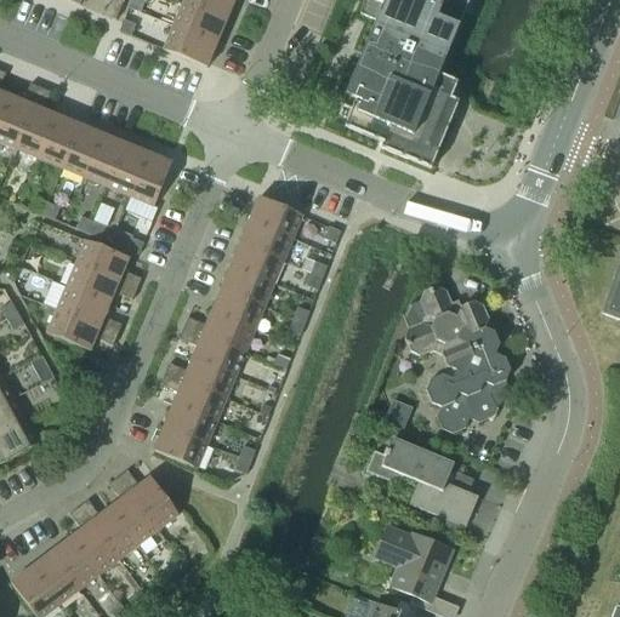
[(117,18),(123,0),(109,0),(104,13),(117,18)]
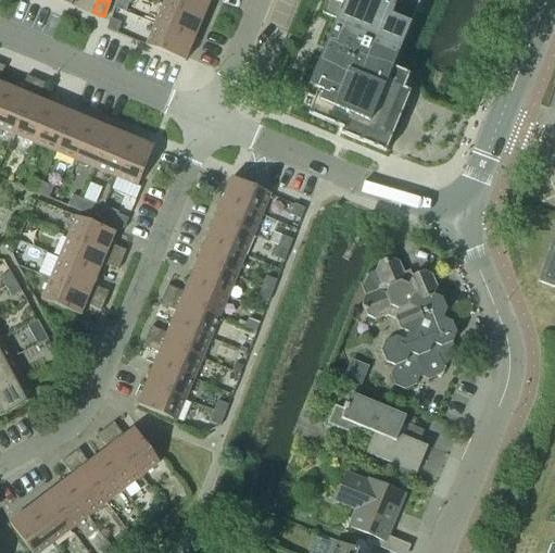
[(202,17),(210,0),(164,0),(163,2),(202,17)]
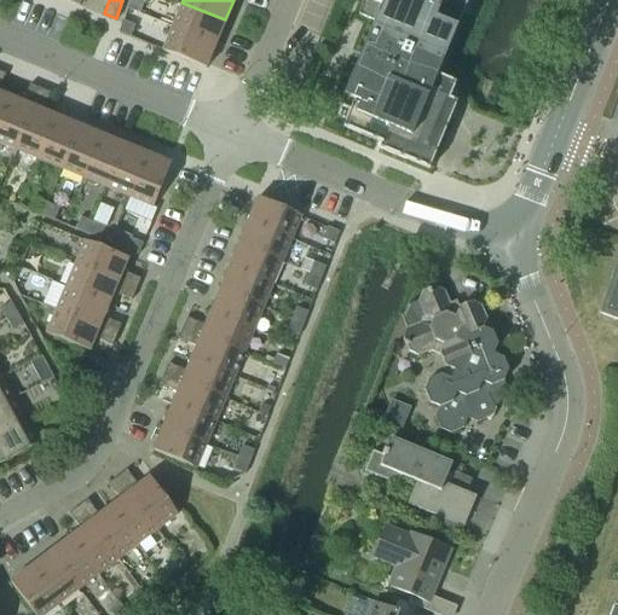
[(437,73),(463,10),(467,0),(363,0),(358,12),(375,18),(362,51),(364,52),(361,61),(358,59),(344,93),(354,98),(342,125),(381,141),(380,146),(429,167),(457,100),(450,97),(456,82),(456,81),(437,73)]
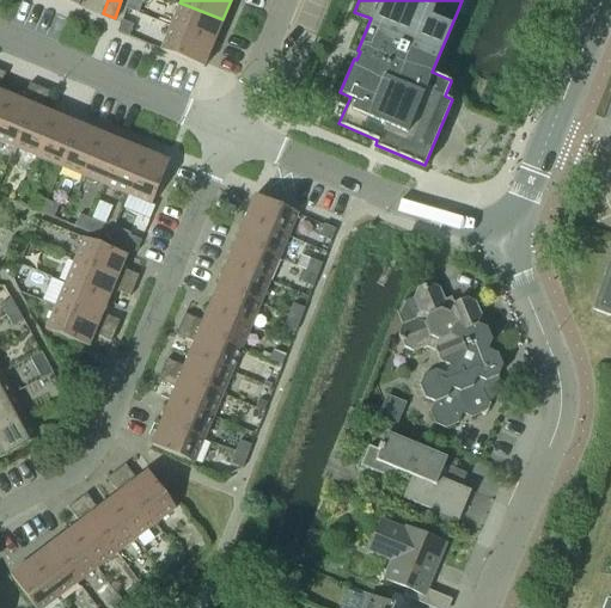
[(213,42),(222,19),(179,2),(170,24),(213,42)]
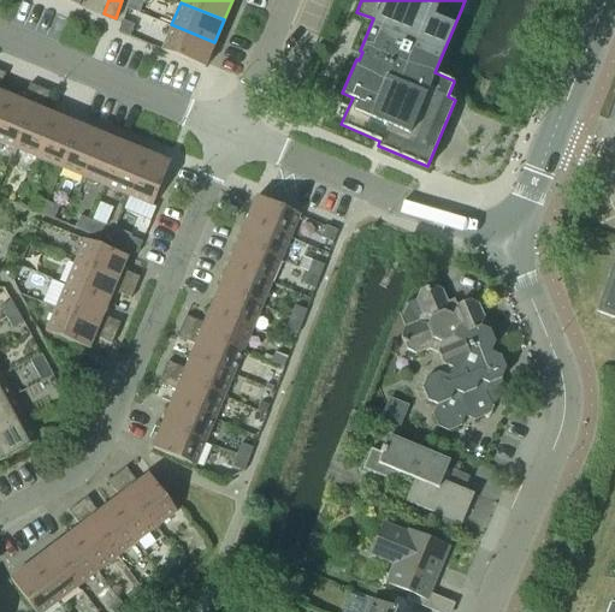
[(130,35),(135,23),(123,18),(118,30),(130,35)]
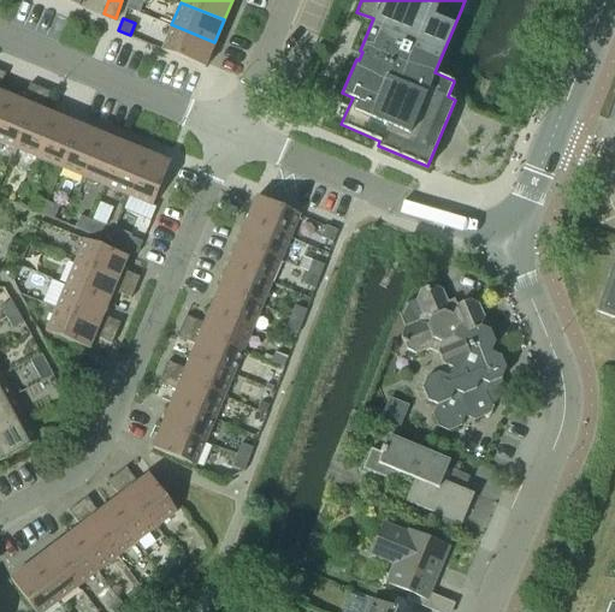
[(205,66),(214,42),(171,24),(161,48),(205,66)]
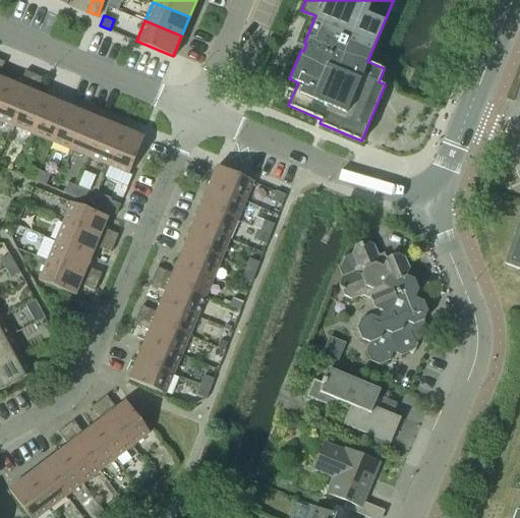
[(0,100),(8,79),(0,75),(0,70),(4,60),(0,58),(0,100)]
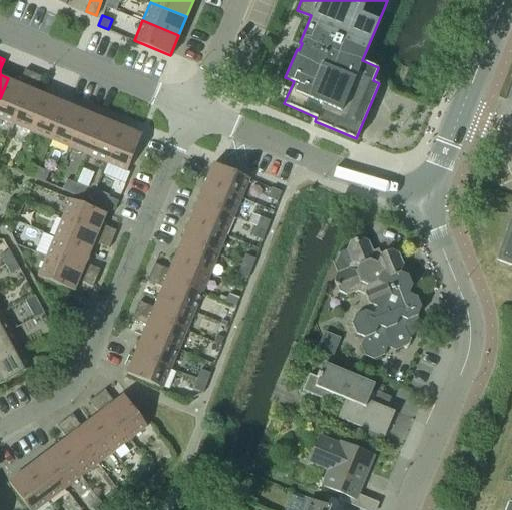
[(0,116),(12,122),(33,71),(24,68),(18,83),(8,78),(0,98),(0,116)]
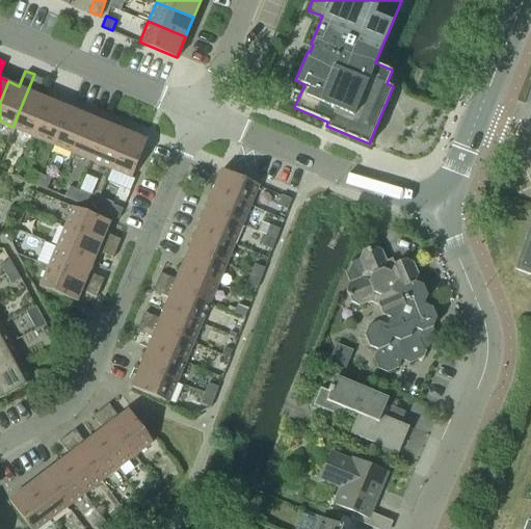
[(33,135),(48,98),(37,94),(44,78),(34,74),(12,127),(33,135)]
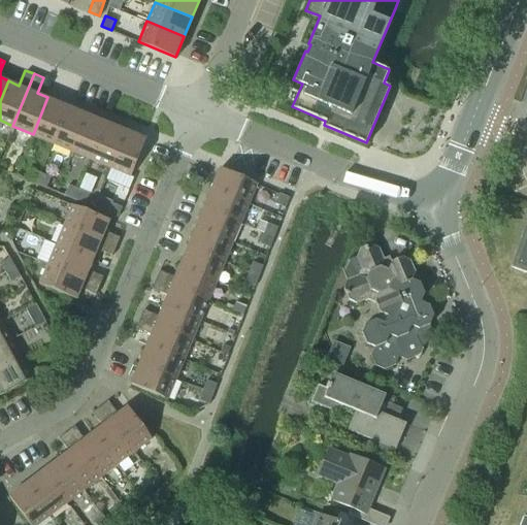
[(52,142),(67,105),(47,97),(33,134),(52,142)]
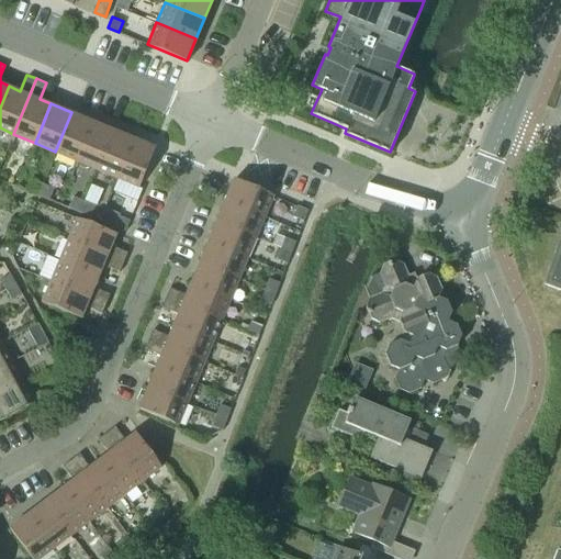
[(76,160),(92,121),(71,112),(55,152),(76,160)]
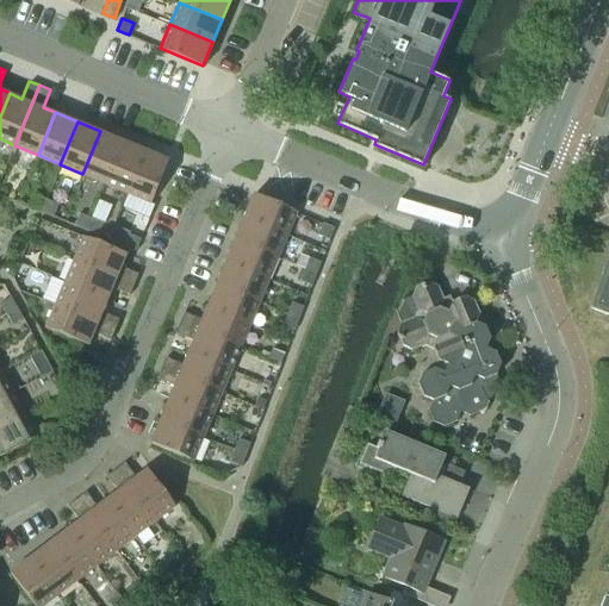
[(105,182),(123,141),(100,131),(82,174),(105,182)]
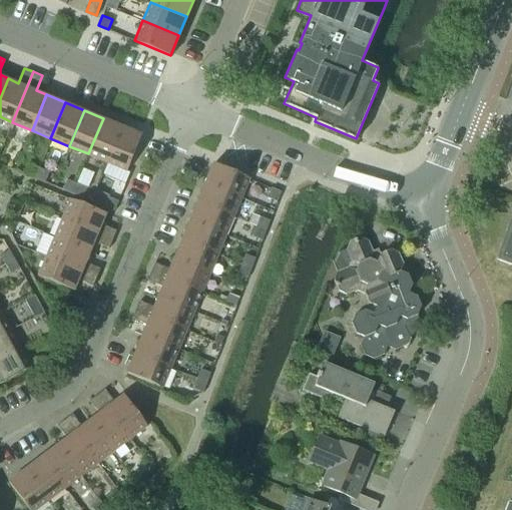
[(107,161),(122,126),(103,118),(88,153),(107,161)]
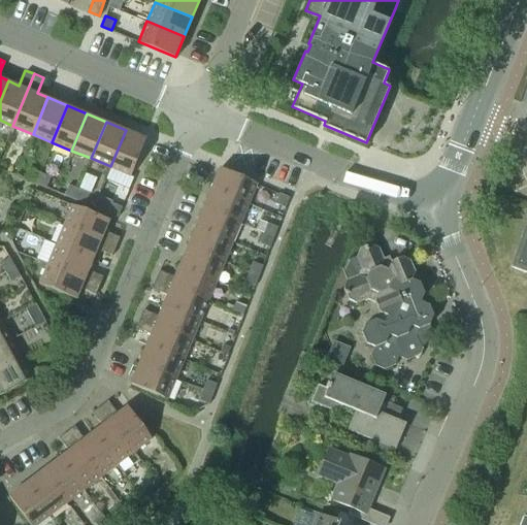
[(130,174),(145,138),(126,130),(110,166),(130,174)]
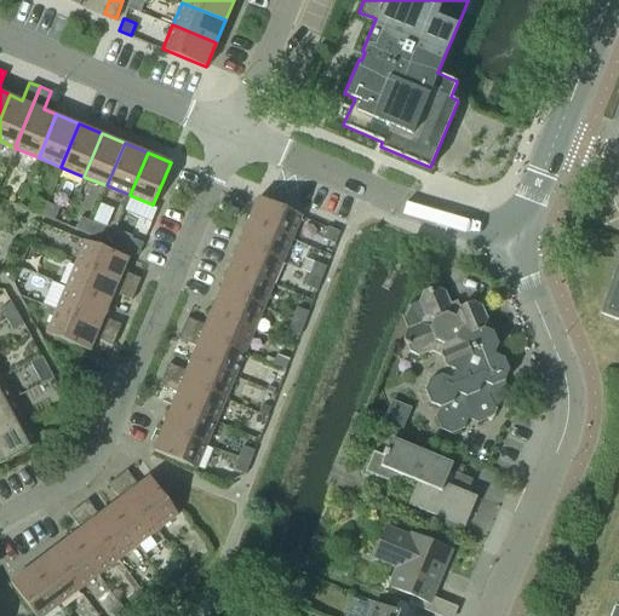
[(43,213),(47,201),(35,196),(30,208),(43,213)]
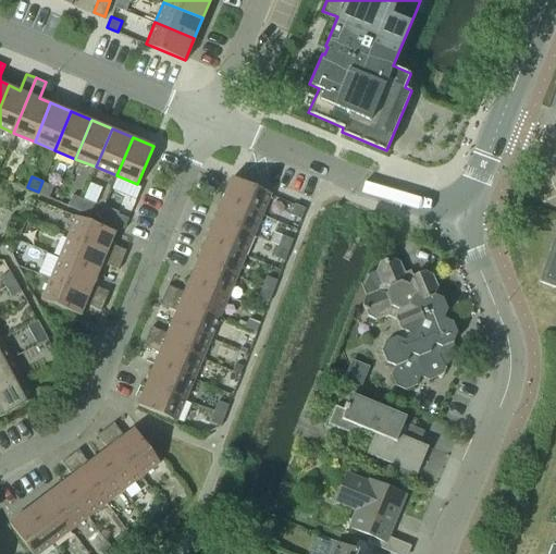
[(262,213),(271,192),(232,176),(223,197),(262,213)]
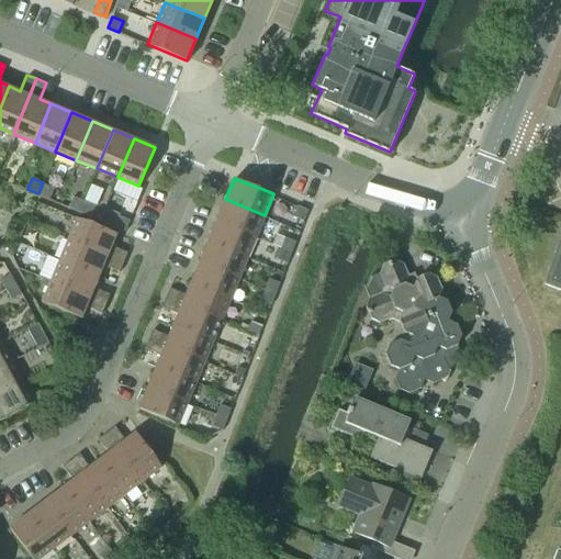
[(49,198),(54,187),(43,182),(38,193),(49,198)]
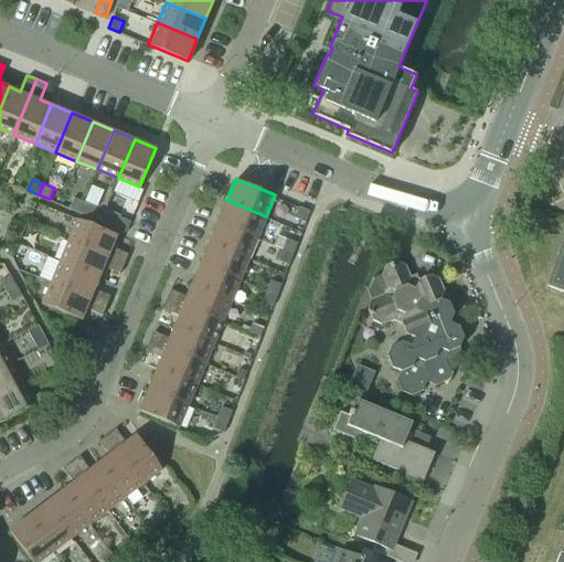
[(80,212),(85,201),(74,197),(70,208),(80,212)]
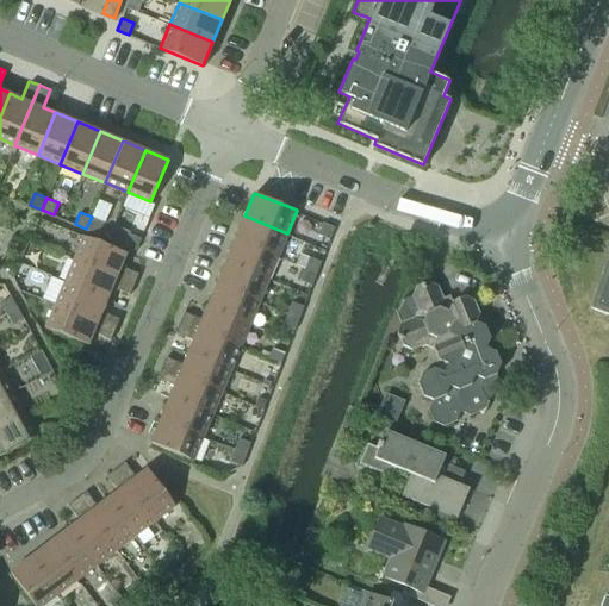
[(278,256),(287,233),(244,216),(235,238),(278,256)]
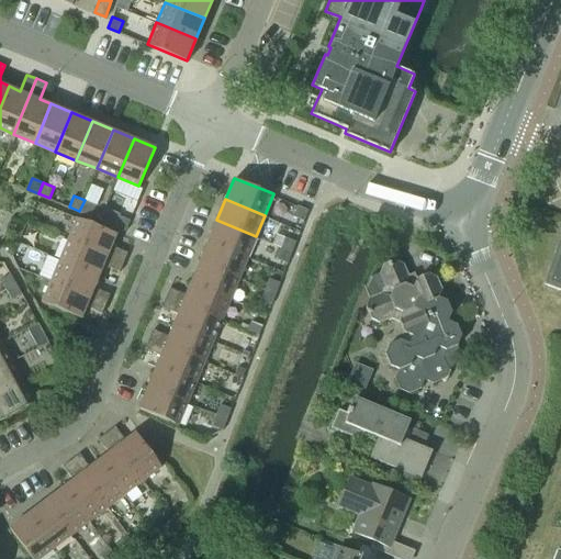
[(90,215),(94,204),(85,200),(79,211),(90,215)]
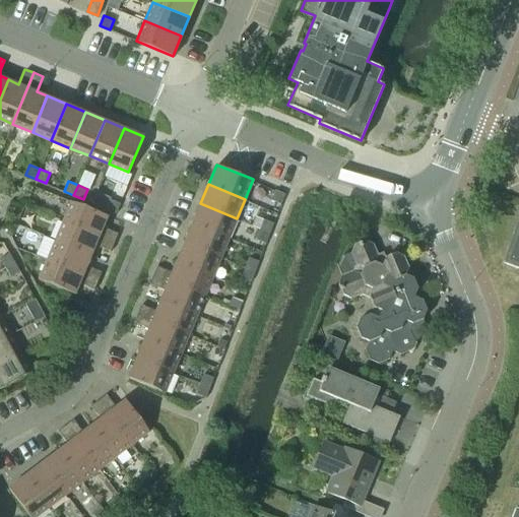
[(280,203),(285,193),(275,188),(270,198),(280,203)]
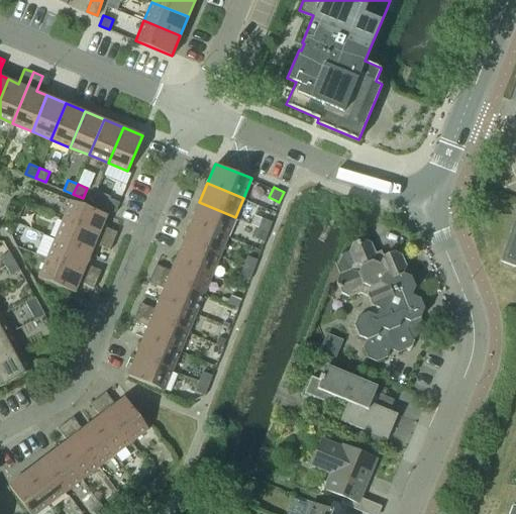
[(115,211),(119,201),(109,197),(105,207),(115,211)]
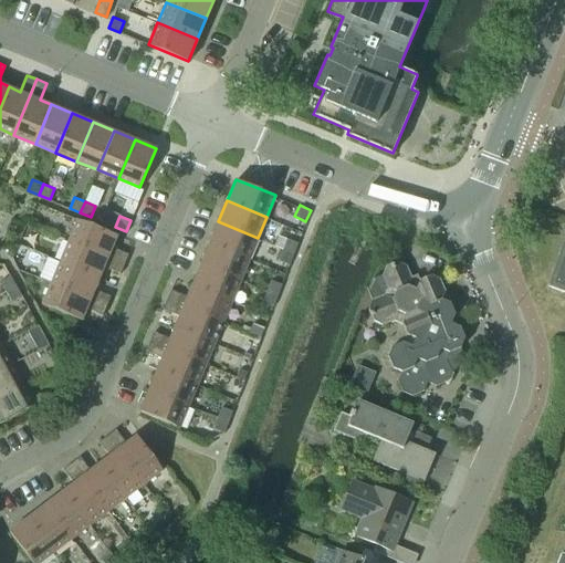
[(112,247),(117,235),(77,218),(69,240),(124,263),(128,253),(112,247)]
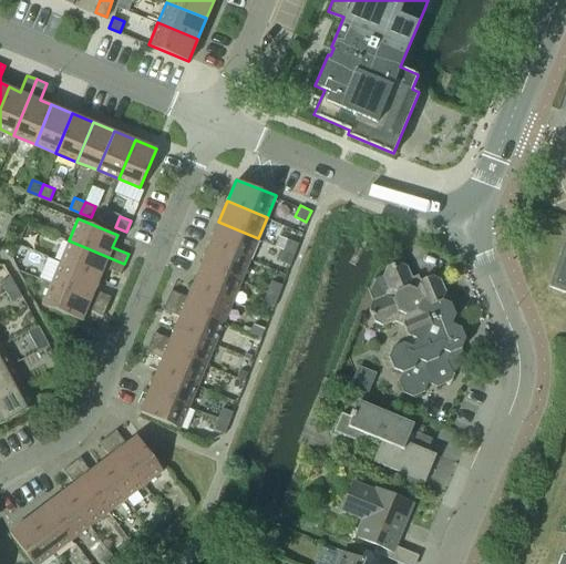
[(249,258),(258,238),(218,222),(209,242),(249,258)]
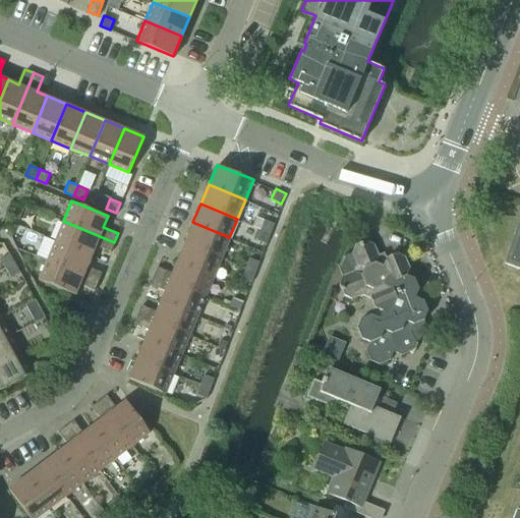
[(512,517),(519,517),(519,217),(517,226),(503,263),(519,269),(519,509),(516,508),(512,517)]
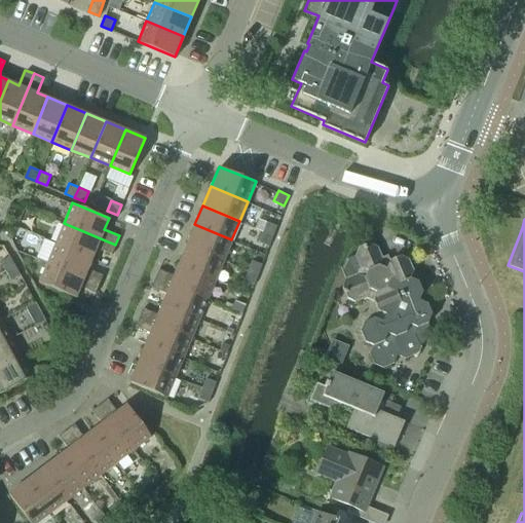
[(272,234),(276,224),(266,221),(262,230),(272,234)]
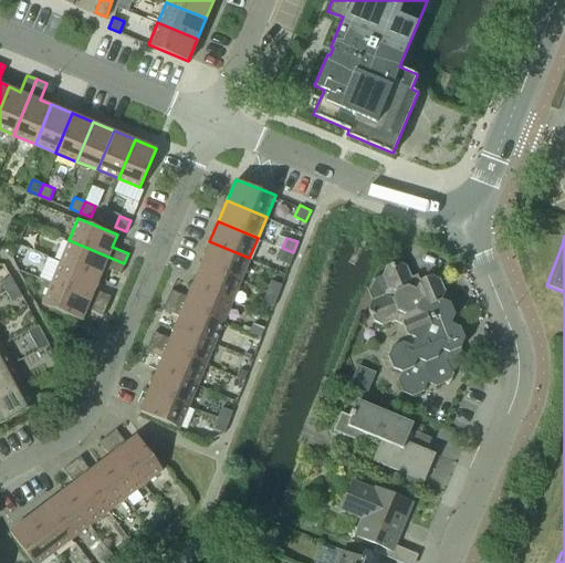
[(124,263),(69,240),(60,261),(100,277),(104,266),(119,272),(124,263)]
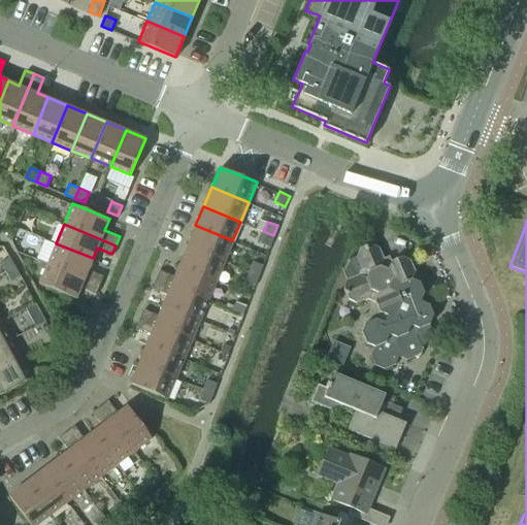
[(224,260),(232,240),(195,225),(188,244),(224,260)]
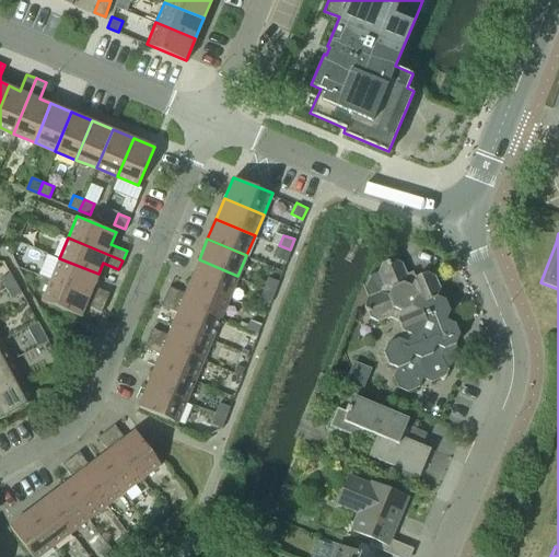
[(287,260),(290,250),(279,245),(275,256),(287,260)]
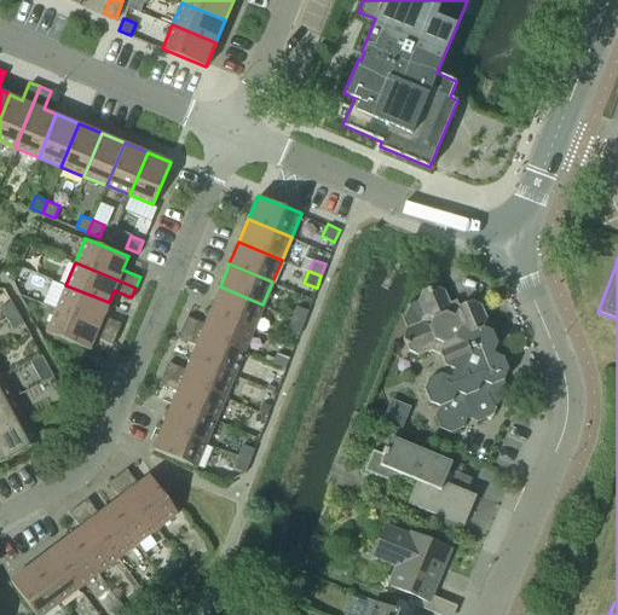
[(103,315),(109,302),(65,285),(56,307),(116,332),(121,323),(103,315)]
